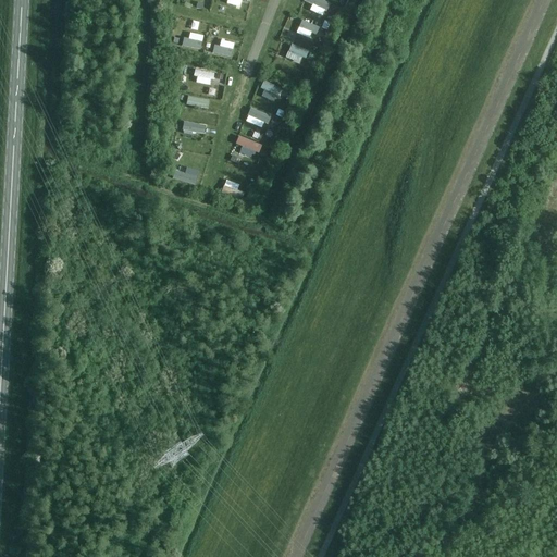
[(181,4),(177,20),(186,22),(189,5),(181,4)]
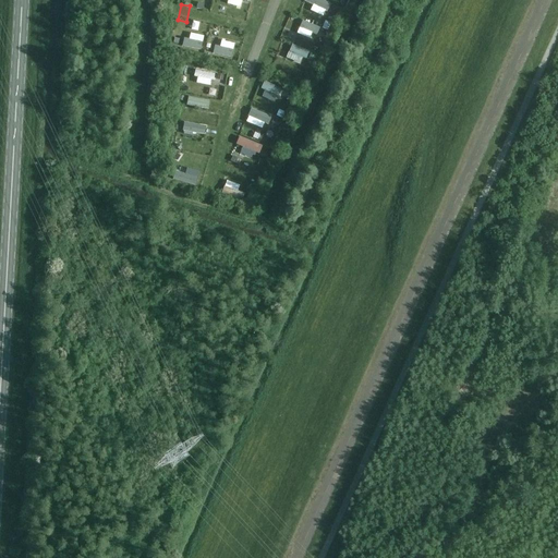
[(299,28),(317,35),(319,28),(302,21),(299,28)]
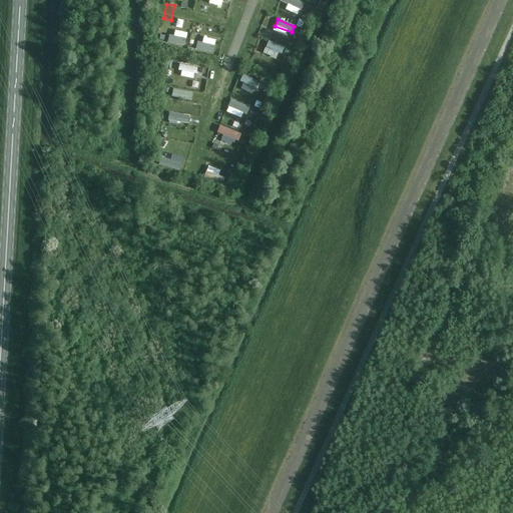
[(168,34),(167,41),(185,45),(186,39),(168,34)]
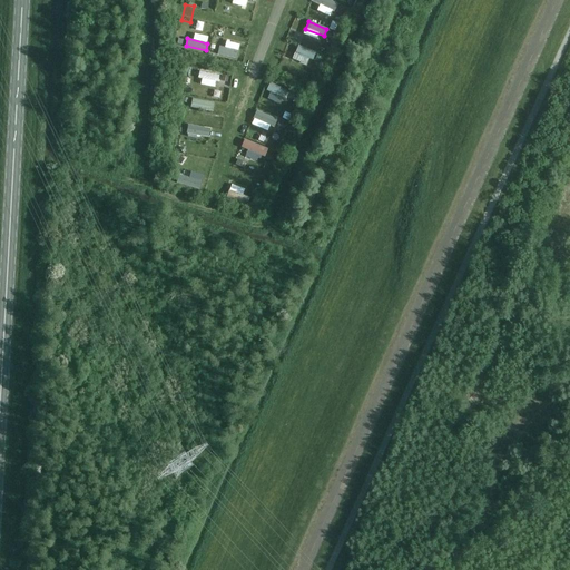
[(219,45),(217,53),(235,58),(237,49),(219,45)]
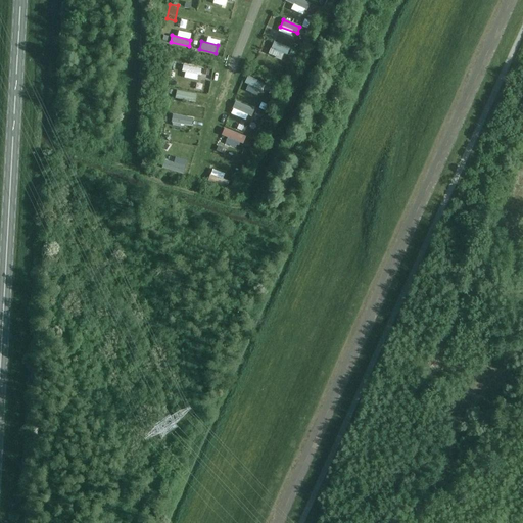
[(289,49),(273,43),(271,49),(286,55),(289,49)]
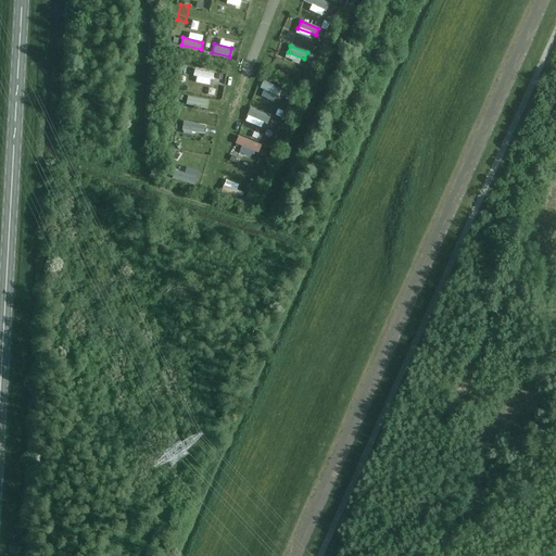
[(314,68),(319,53),(310,49),(304,64),(314,68)]
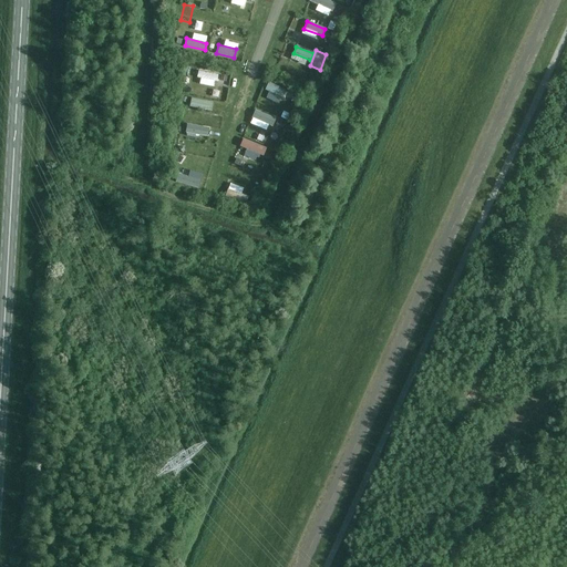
[(284,76),(287,71),(279,66),(277,72),(284,76)]
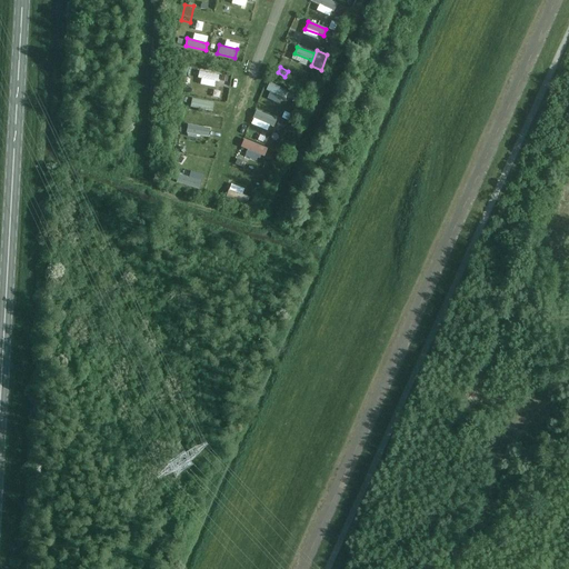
[(218,75),(198,71),(197,79),(217,82),(218,75)]
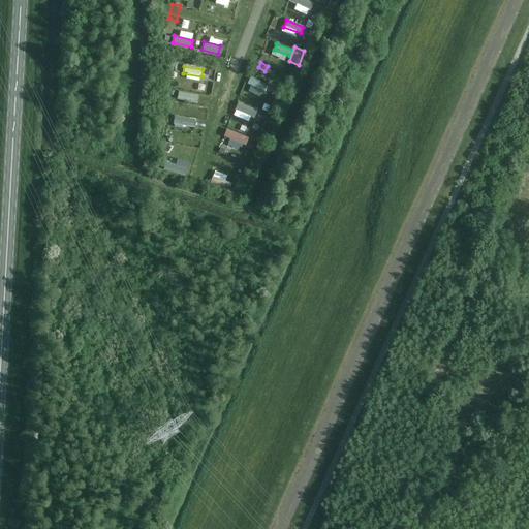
[(218,84),(219,78),(203,74),(200,81),(218,84)]
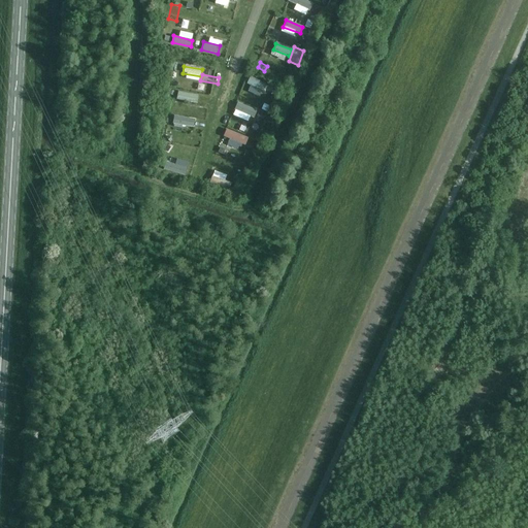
[(267,86),(250,78),(246,85),(264,92),(267,86)]
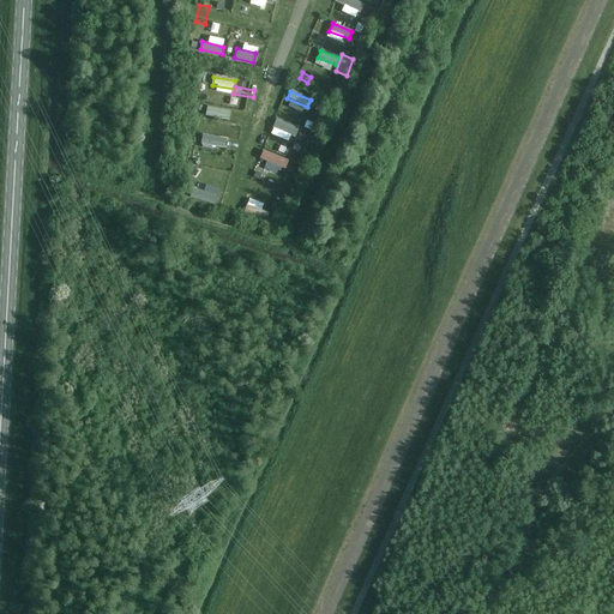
[(280,107),(300,115),(304,106),(283,98),(280,107)]
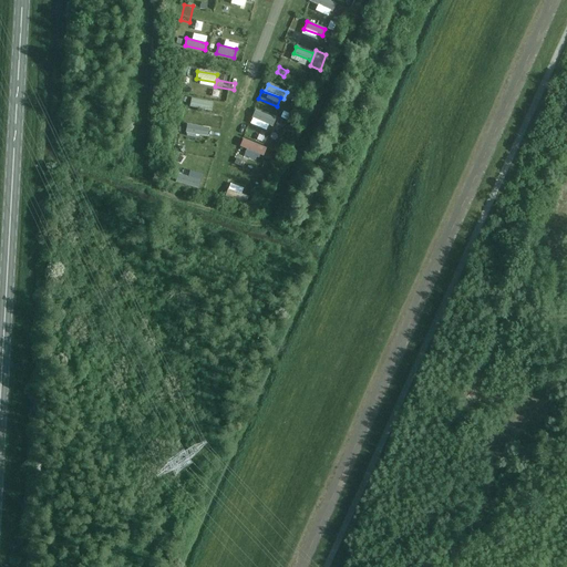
[(213,102),(191,99),(189,107),(210,111),(213,102)]
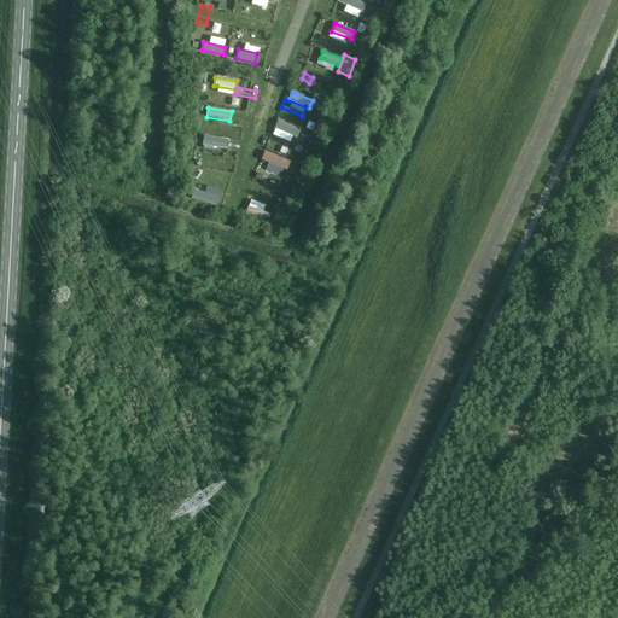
[(280,122),(277,129),(298,138),(302,130),(280,122)]
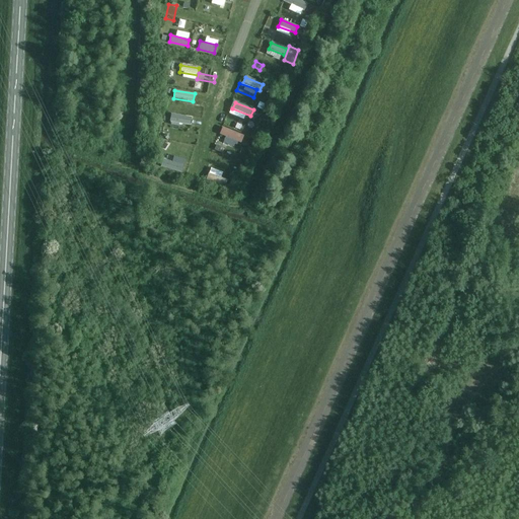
[(256,123),(262,109),(255,106),(250,121),(256,123)]
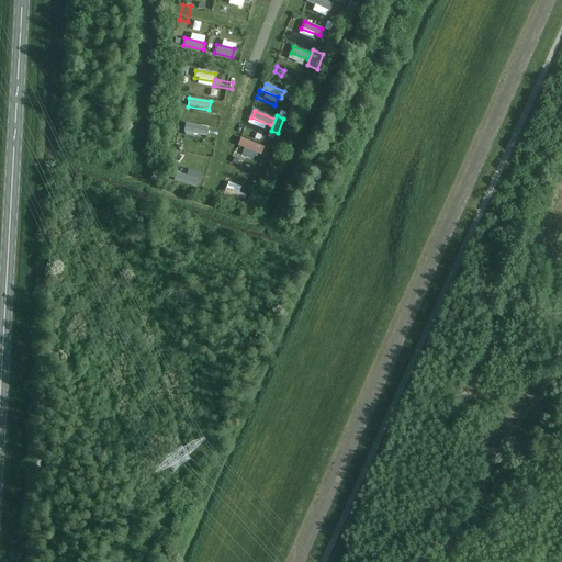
[(208,127),(184,123),(183,132),(206,135),(208,127)]
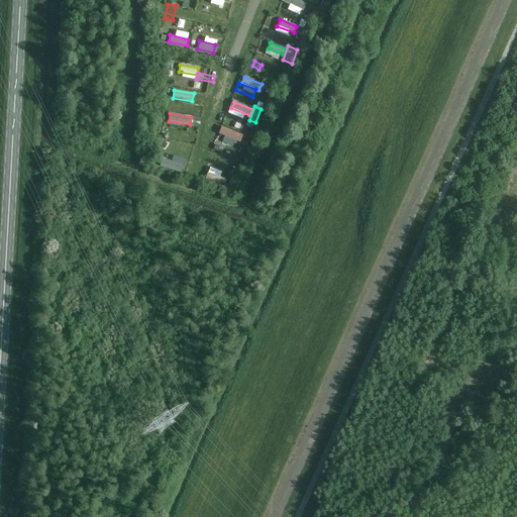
[(222,126),(219,133),(240,142),(243,135),(222,126)]
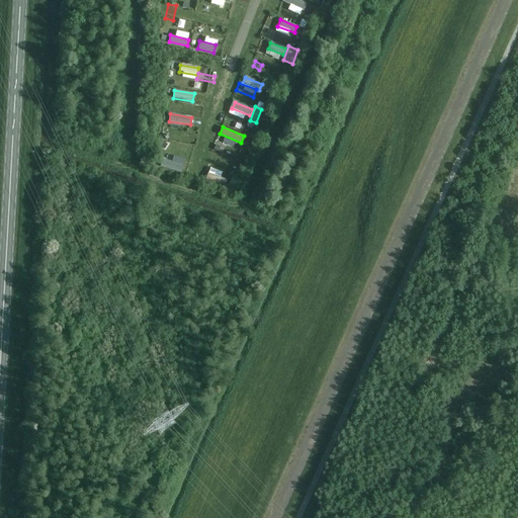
[(163,161),(162,170),(185,173),(187,164),(163,161)]
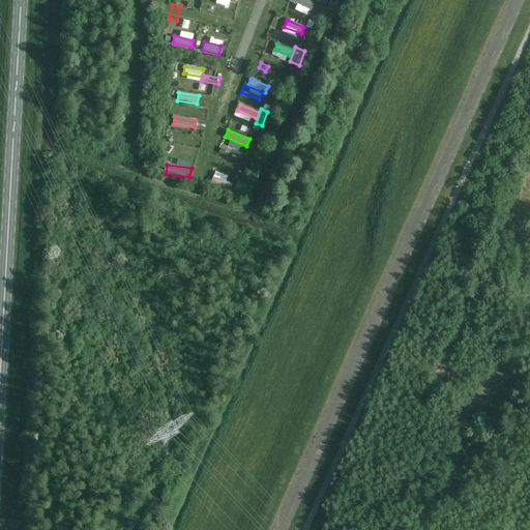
[(213,175),(210,183),(231,192),(234,183),(213,175)]
